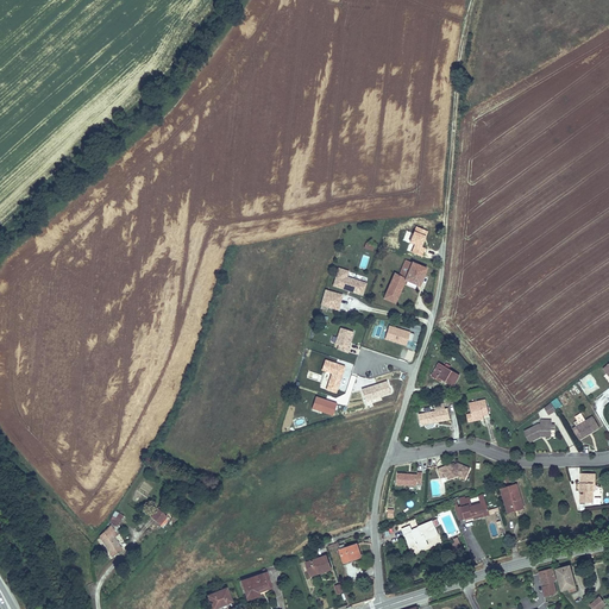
[(383,299),(395,303),(406,281),(419,287),(427,268),(412,261),(410,262),(405,259),(399,275),(394,272),(383,299)]
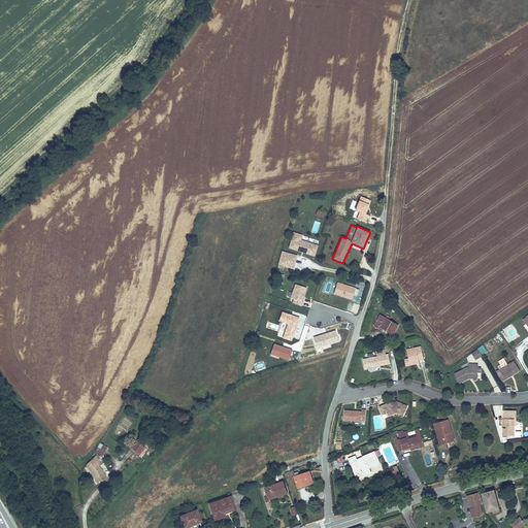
[(288,248),(315,257),(318,245),(301,239),(302,234),(293,232),(288,248)]
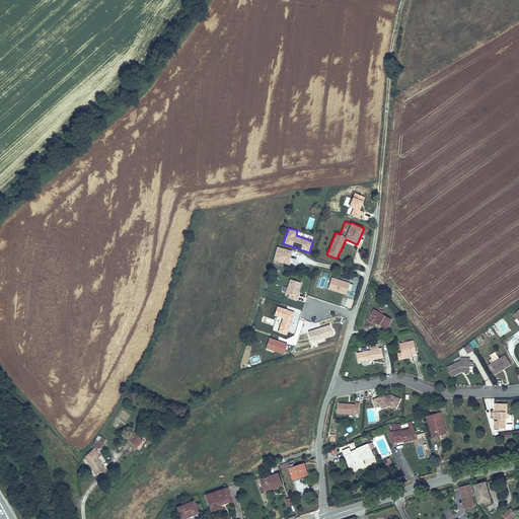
[(288,265),(292,250),(277,246),(273,261),(288,265)]
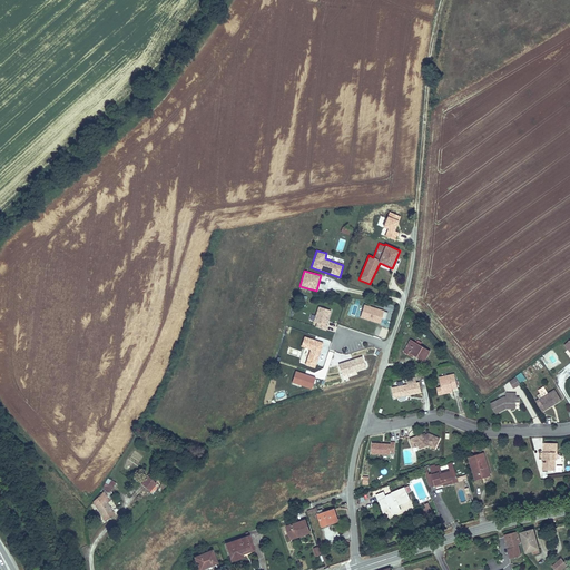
[(383,311),(364,304),(360,317),(380,323),(383,311)]
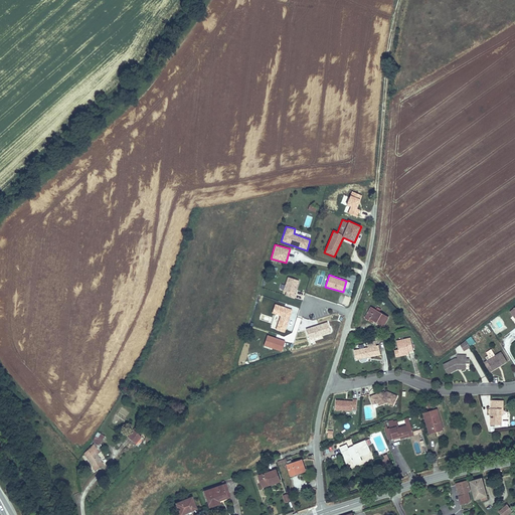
[(296,295),(295,294),(299,281),(288,277),(283,291),(286,292),(285,295),(294,299),(296,295)]
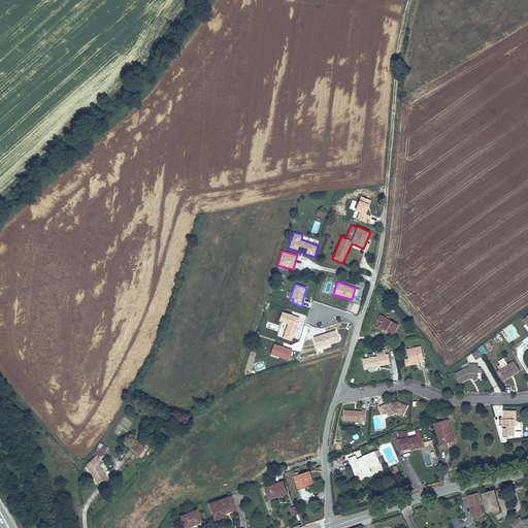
[(351,312),(358,314),(360,304),(353,303),(351,312)]
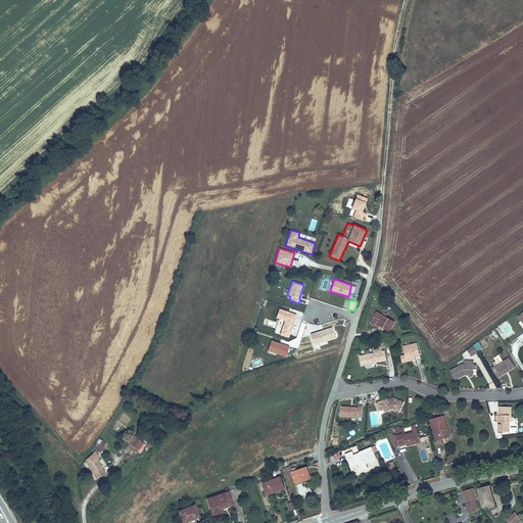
[(288,338),(296,315),(279,308),(276,318),(284,321),(280,335),(288,338)]
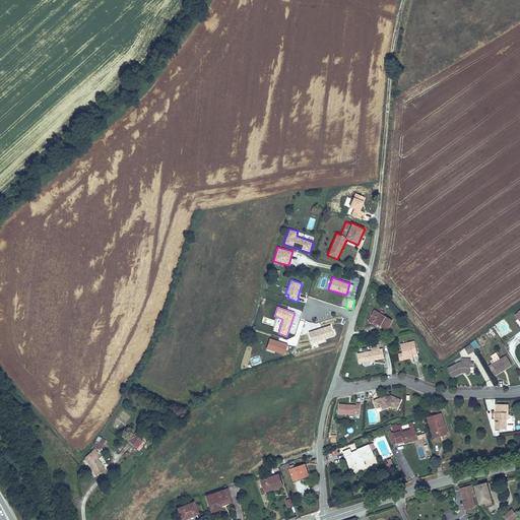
[(387,329),(392,321),(375,310),(368,321),(376,326),(378,323),(387,329)]
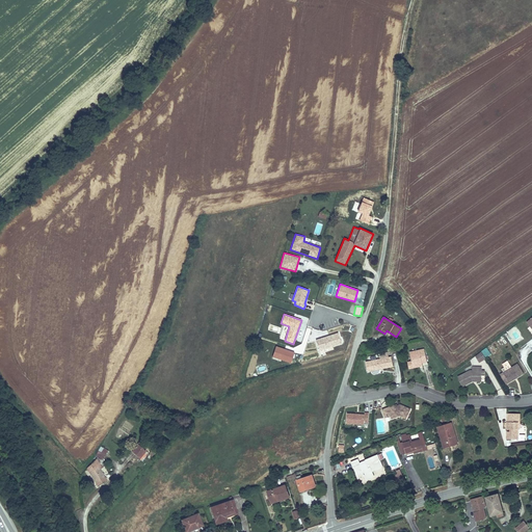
[(341,343),(338,333),(316,339),(319,350),(341,343)]
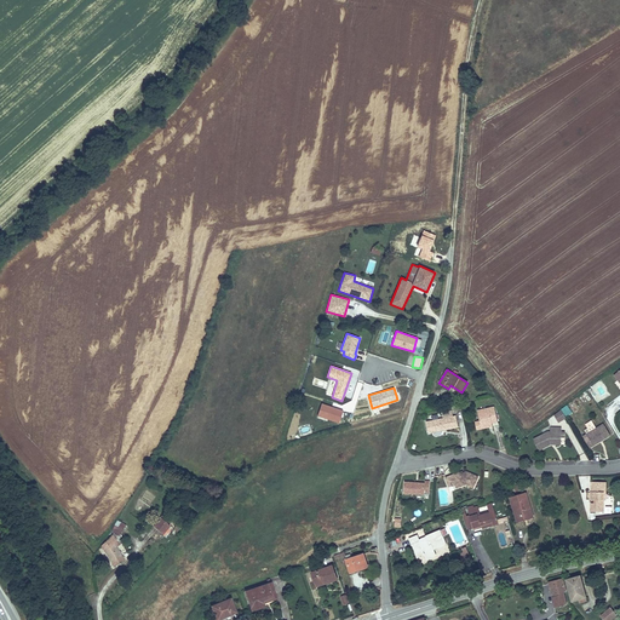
[(339,424),(343,411),(321,403),(317,417),(339,424)]
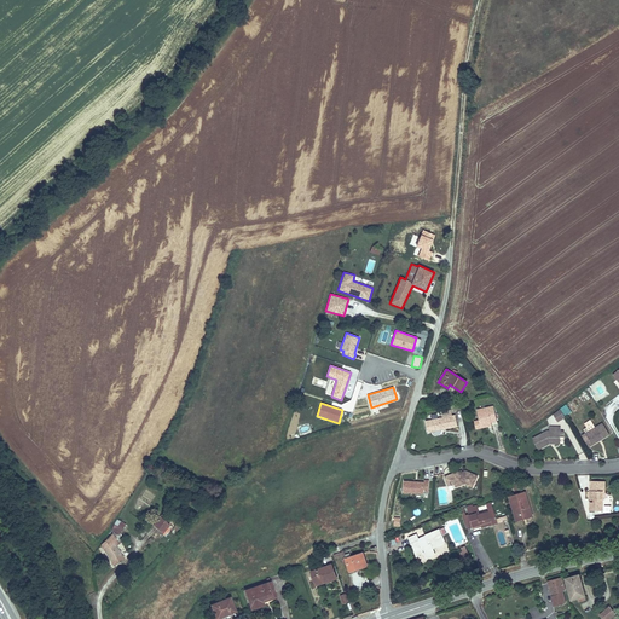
[(567,404),(561,408),(565,416),(571,412),(567,404)]
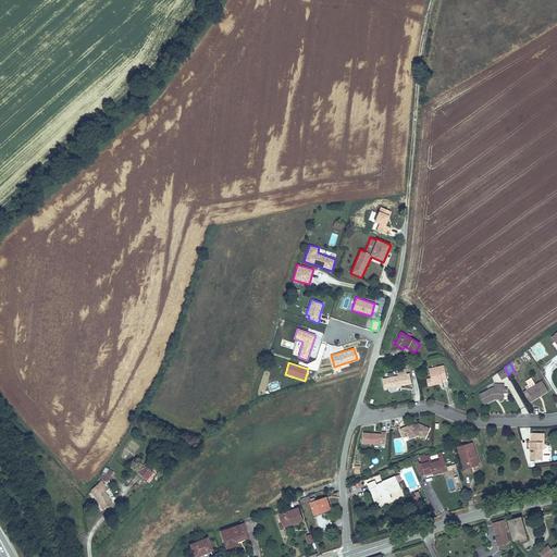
[(429,367),(431,376),(432,383),(438,382),(438,380),(442,379),(446,378),(444,364),(429,367)]
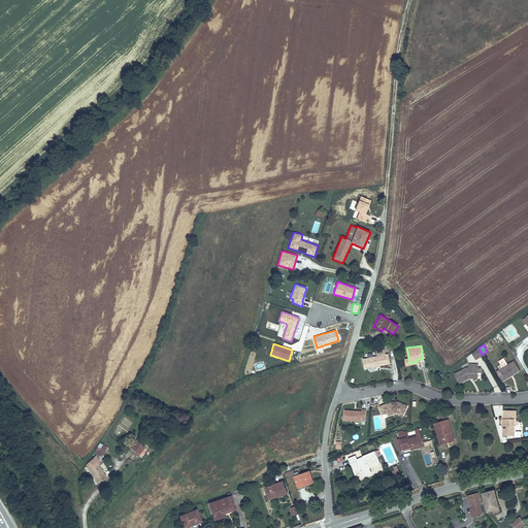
[(388,354),(386,354),(385,349),(376,351),(377,356),(373,357),(368,358),(363,359),(364,365),(369,365),(369,368),(391,364),(388,354)]
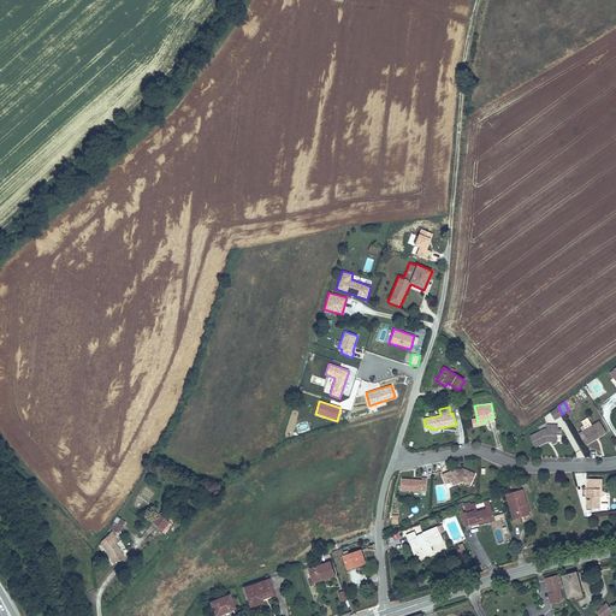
[(562,415),(557,408),(550,413),(555,420),(562,415)]
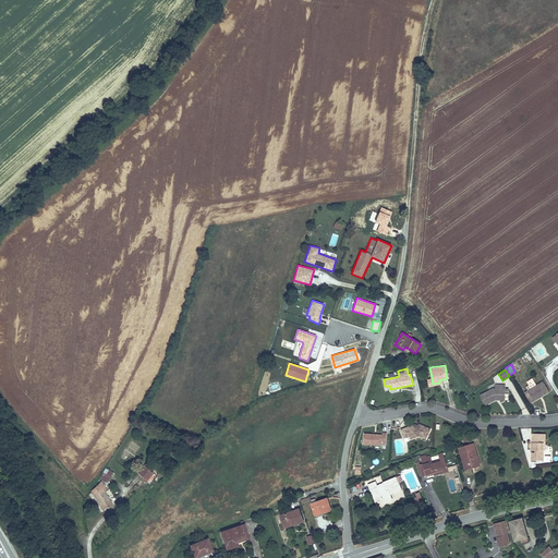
[(549,392),(543,381),(524,393),(530,403),(549,392)]
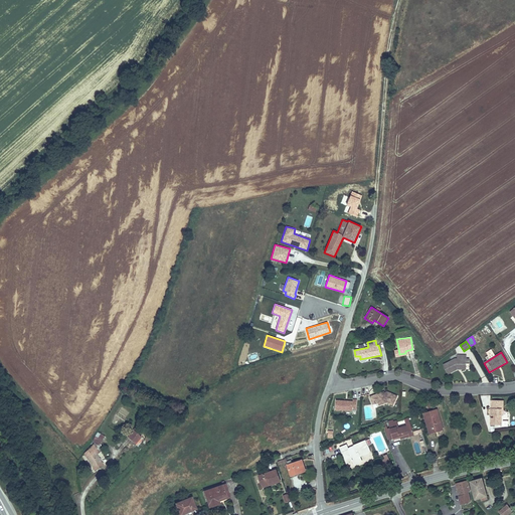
[(449,372),(458,367),(458,365),(466,366),(466,362),(467,358),(467,354),(457,354),(457,357),(454,358),(444,362),(449,372)]
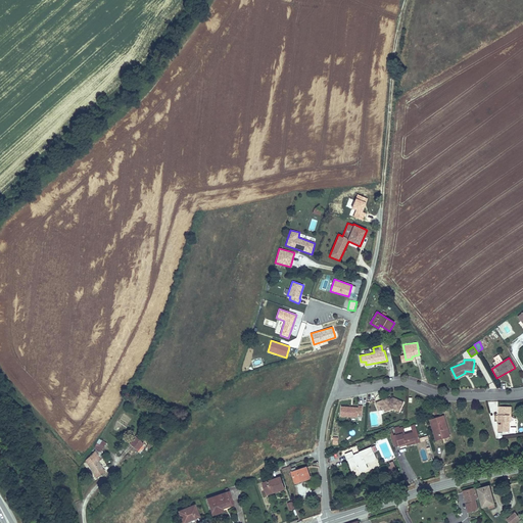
[(399,412),(405,401),(393,396),(389,397),(375,402),(378,411),(383,409),(385,413),(393,410),(399,412)]
